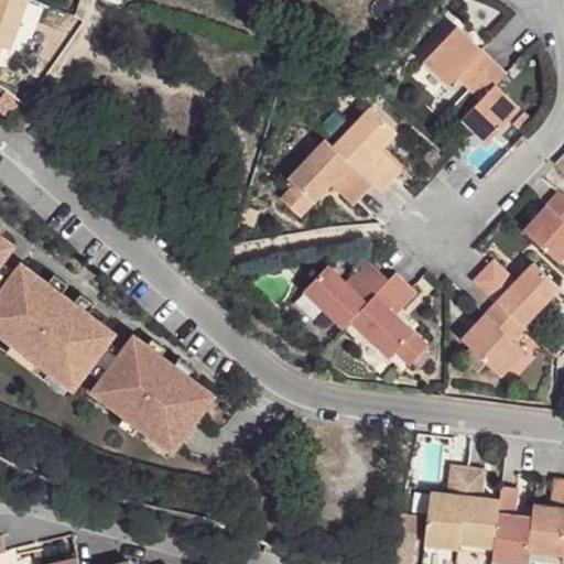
[(0,0),(0,56),(4,46),(9,47),(25,0),(0,0)]
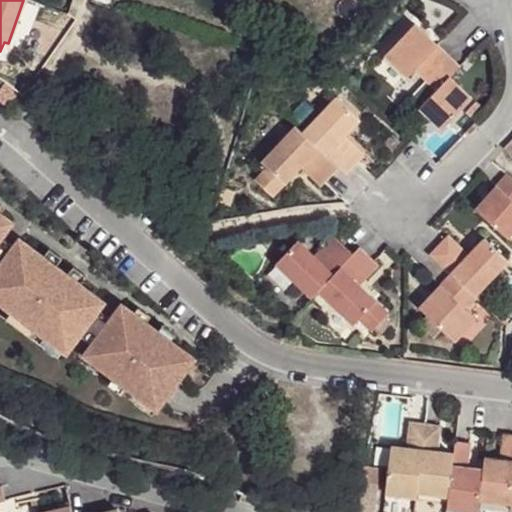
[(415,23),(384,55),(408,77),(415,70),(424,79),(447,55),(448,54),(415,23)]
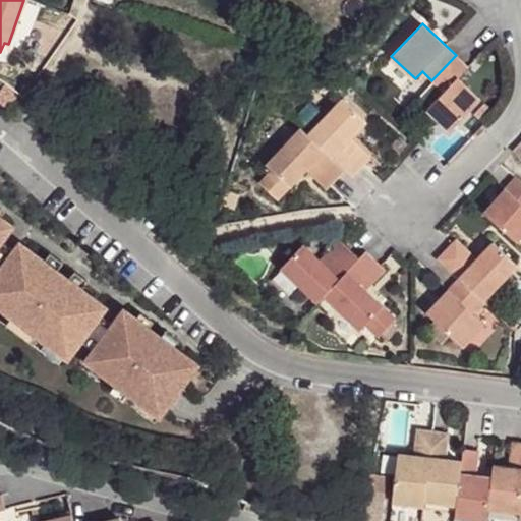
[(459,78),(468,69),(455,56),(431,80),(422,91),(436,103),(428,110),(451,132),(482,102),(459,78)]
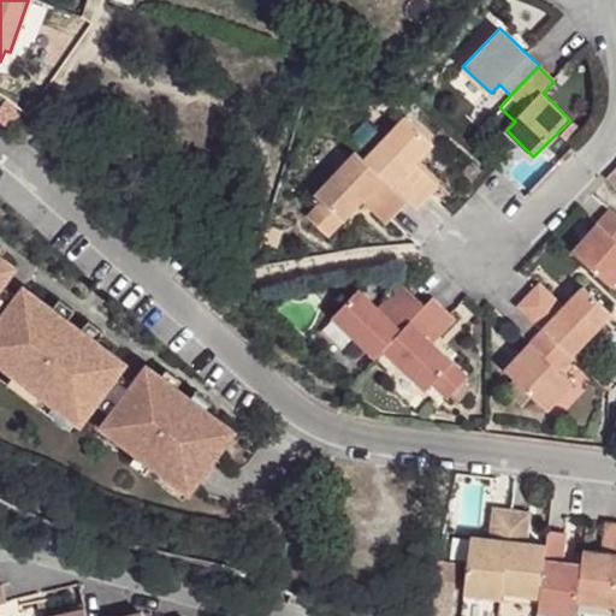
[(401,114),(360,159),(401,199),(410,207),(431,183),(416,170),(408,178),(398,169),(407,160),(427,137),(401,114)]
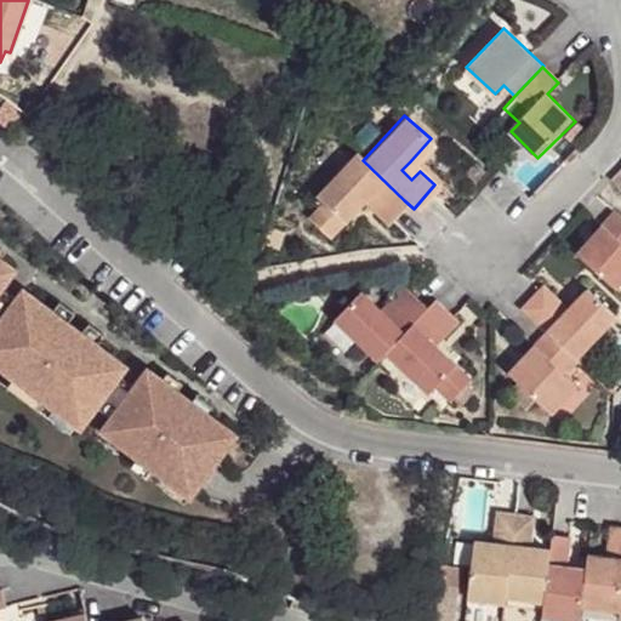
[(353,149),(312,193),(319,199),(305,215),(324,233),(359,195),(385,221),(404,200),(363,160),(353,149)]
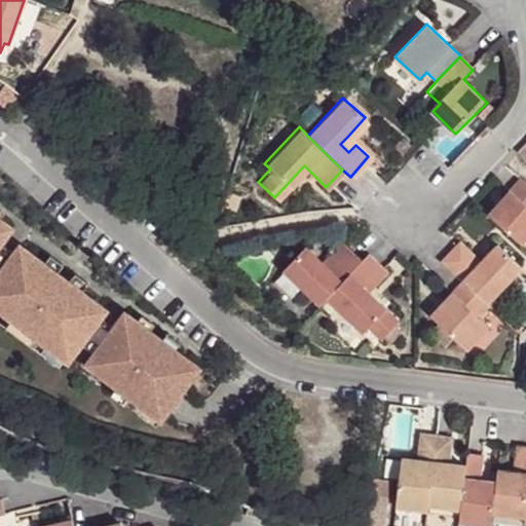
[(355,145),(347,137),(340,144),(348,152),(355,145)]
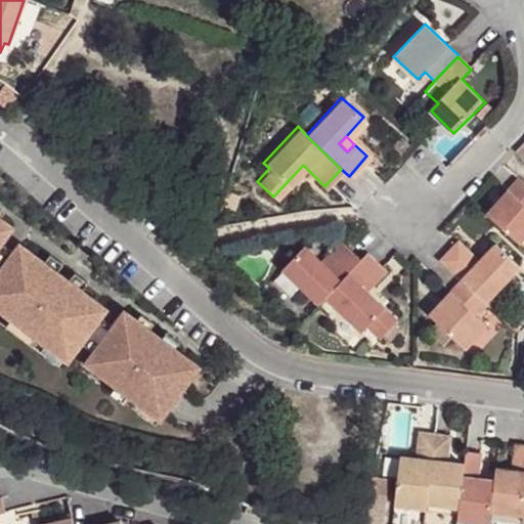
[(523,185),(517,179),(484,213),(518,245),(523,236),(523,185)]
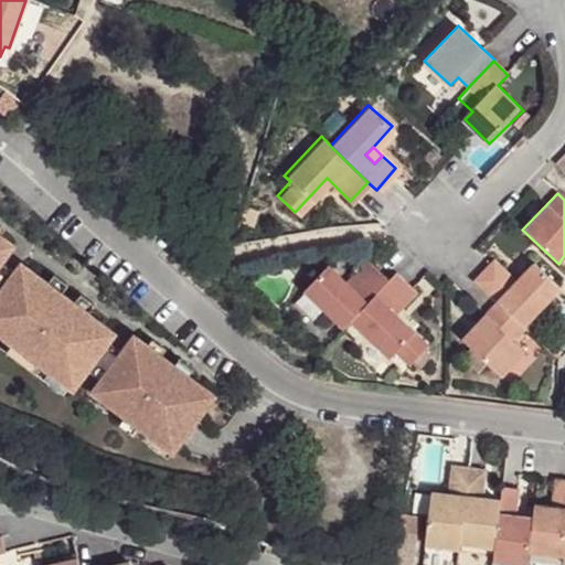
[(76,369),(169,448),(212,397),(188,376),(195,366),(182,354),(174,364),(136,329),(125,344),(110,331),(117,323),(92,301),(81,290),(66,279),(53,267),(28,246),(21,254),(8,243),(22,227),(0,209),(0,267),(6,273),(1,278),(25,300),(20,308),(45,330),(53,322),(76,344),(82,338),(94,349),(76,369)]
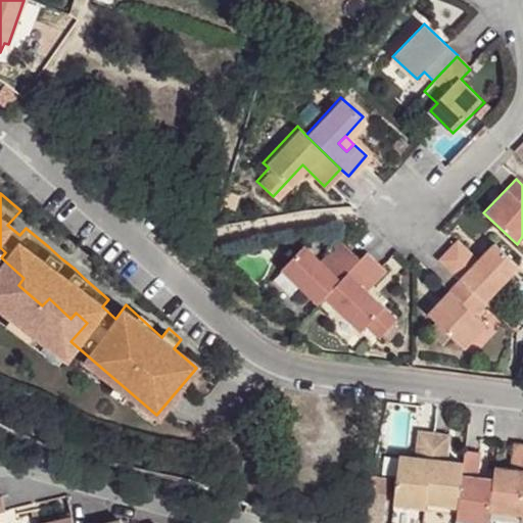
[(173,229),(181,220),(170,209),(161,220),(173,229)]
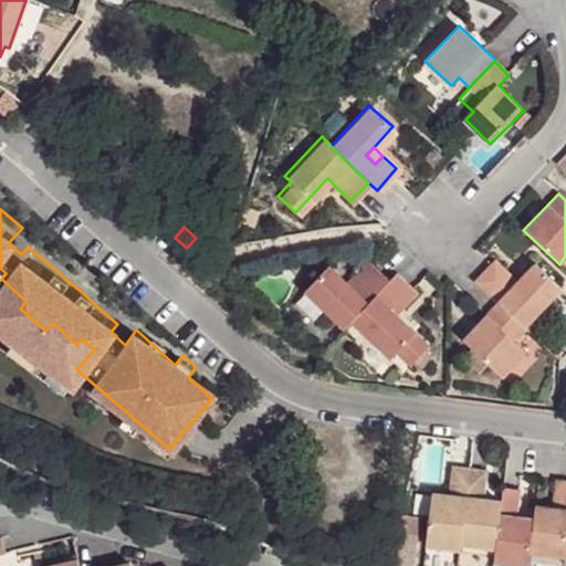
[(324,263),(302,286),(344,326),(350,320),(388,280),(364,258),(342,281),(324,263)]
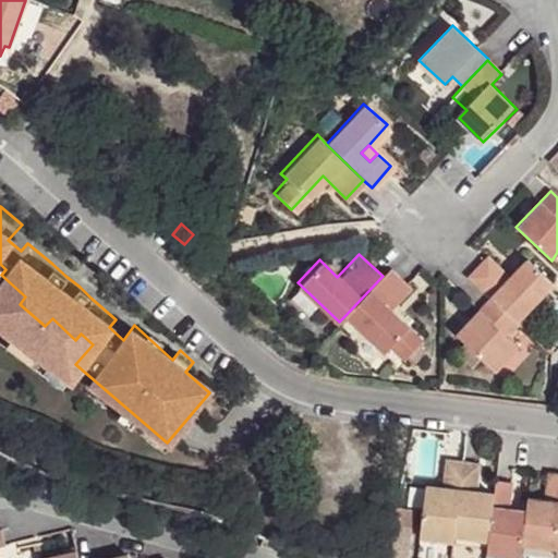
[(52,264),(65,276),(72,268),(59,255),(52,264)]
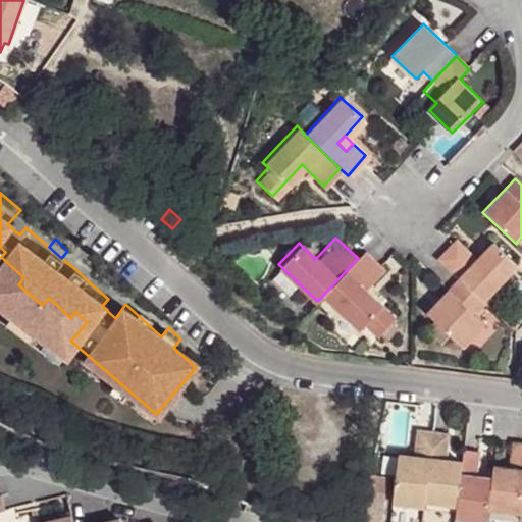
[(451,239),(434,256),(455,276),(479,297),(512,260),(490,240),(473,260),(451,239)]
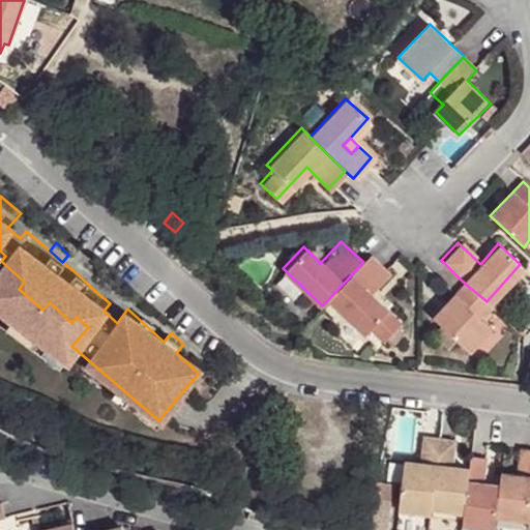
[(371,255),(363,262),(328,299),(362,331),(366,326),(380,339),(398,321),(364,290),(385,268),(371,255)]
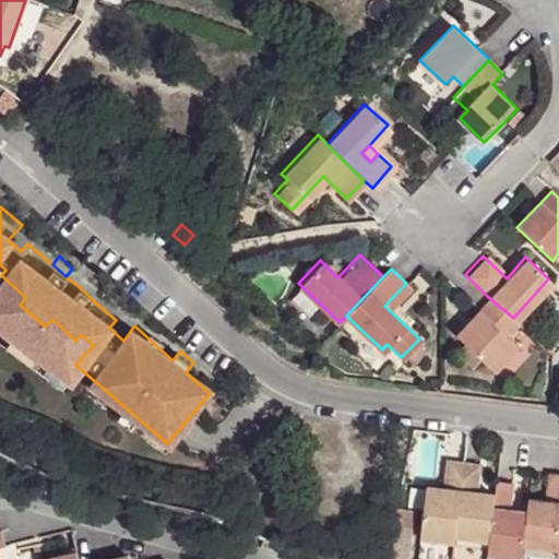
[(1,275),(0,275),(0,287),(20,305),(25,297),(1,275)]
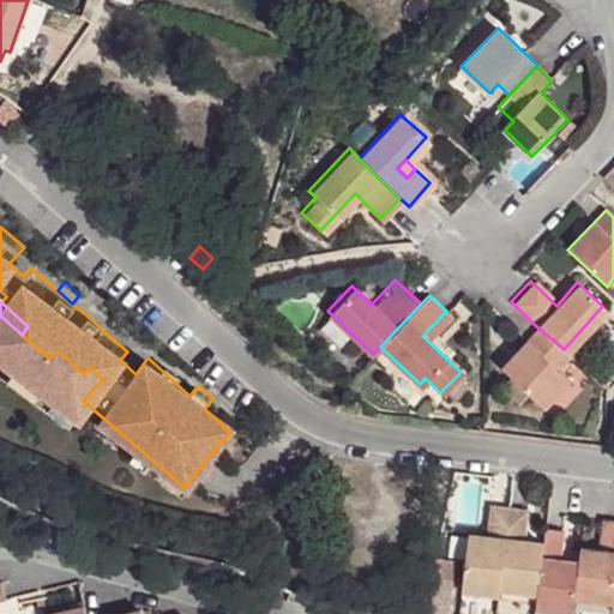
[(107,319),(94,308),(88,315),(100,327),(107,319)]
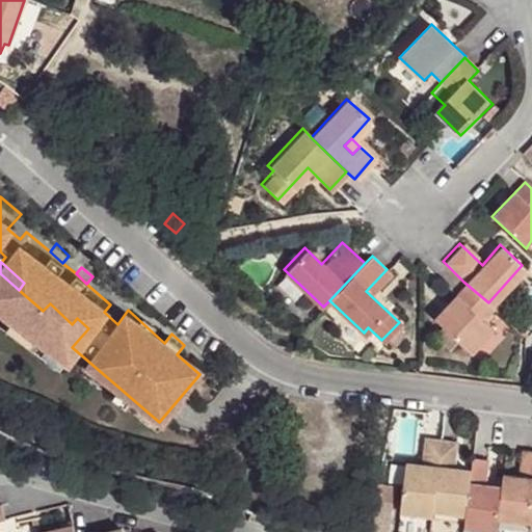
[(490,304),(488,302),(463,282),(431,316),(466,350),(488,325),(478,316),(490,304)]
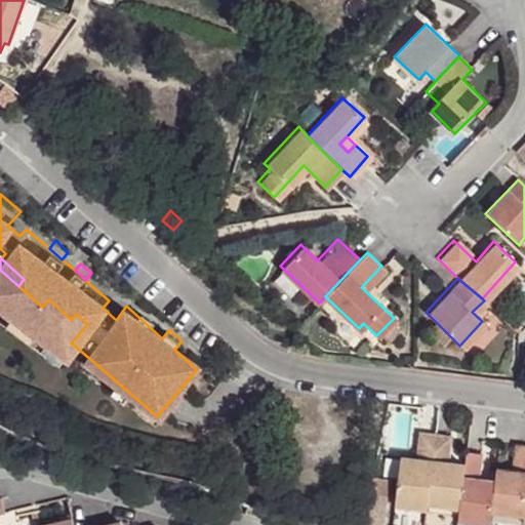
[(42,307),(64,327),(71,320),(49,299),(42,307)]
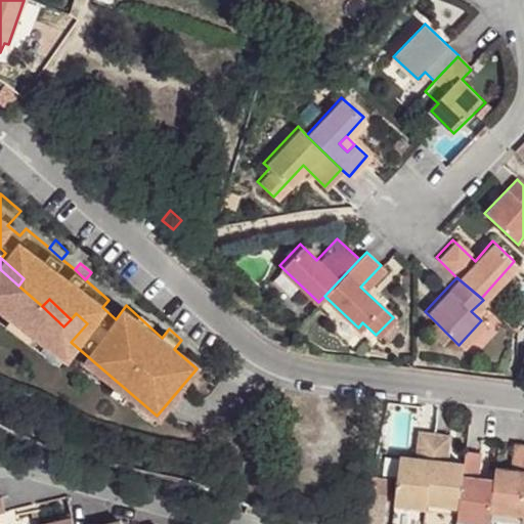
[(393,507),(426,510),(434,438),(419,436),(416,462),(415,467),(398,465),(393,507)]
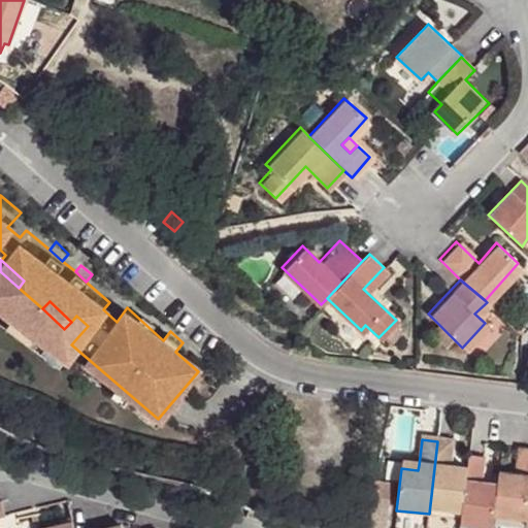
[(453,443),(437,441),(429,514),(461,519),(462,514),(466,476),(449,474),(449,468),(453,443)]
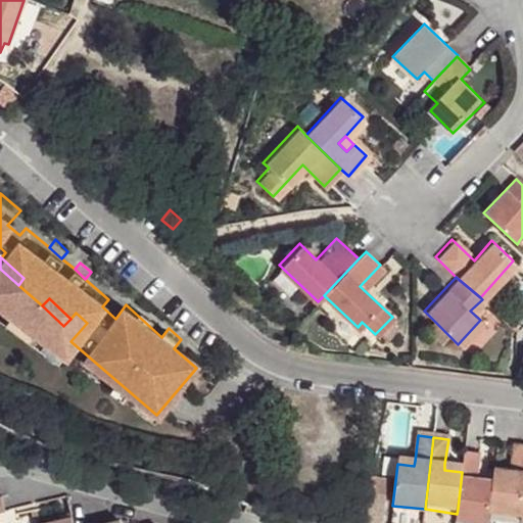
[(522,514),(522,502),(522,442),(514,441),(510,466),(494,464),(493,477),(488,510),(522,514)]
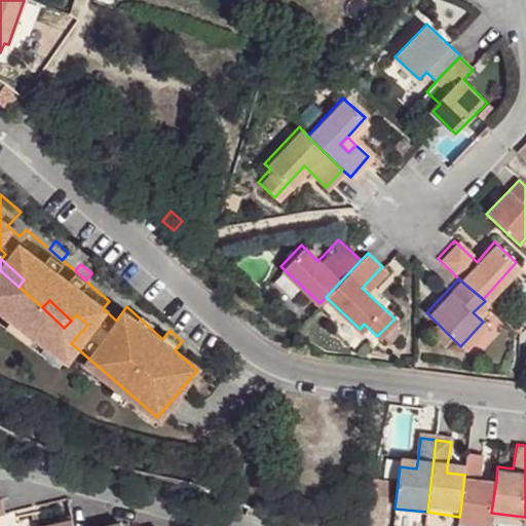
[(483,452),(467,450),(465,470),(464,475),(460,512),(459,517),(490,520),(491,513),(496,480),(479,478),(483,452)]
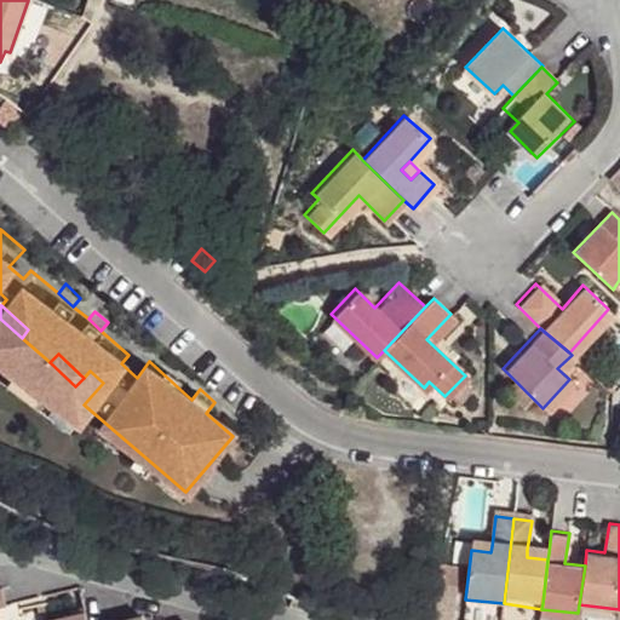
[(426,619),(453,619),(464,572),(438,567),(426,619)]
